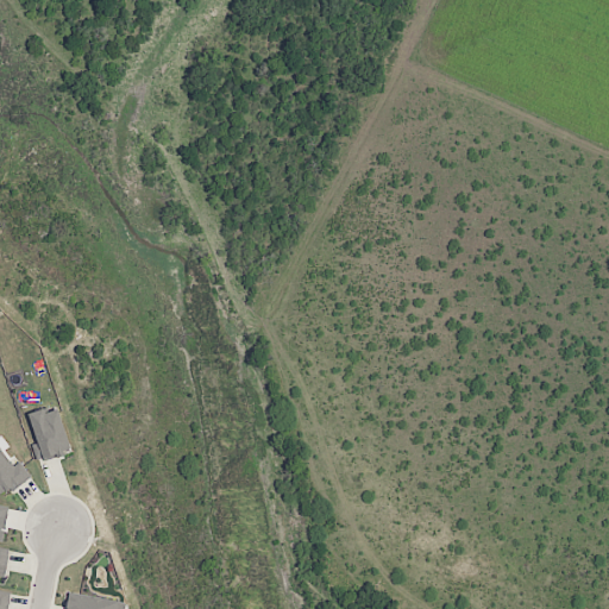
[(29,414),(38,443),(32,445),(37,462),(71,451),(58,409),(46,413),(45,408),(29,414)]
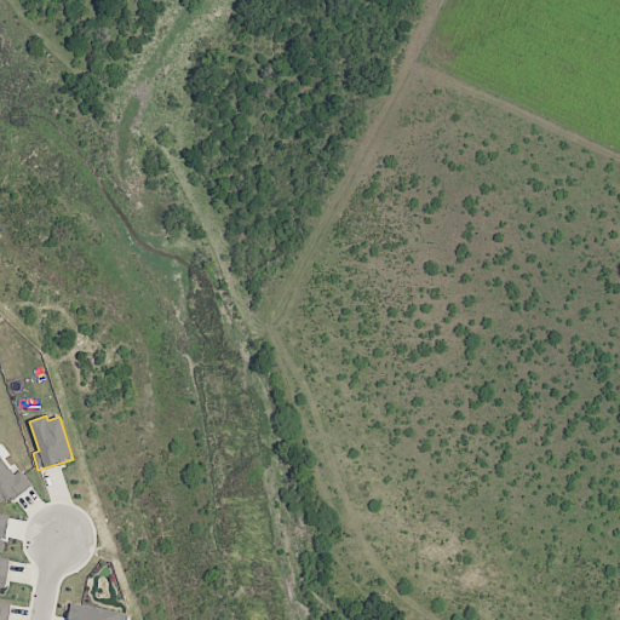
[(0,500),(5,506),(32,484),(21,470),(15,474),(0,455),(0,500)]
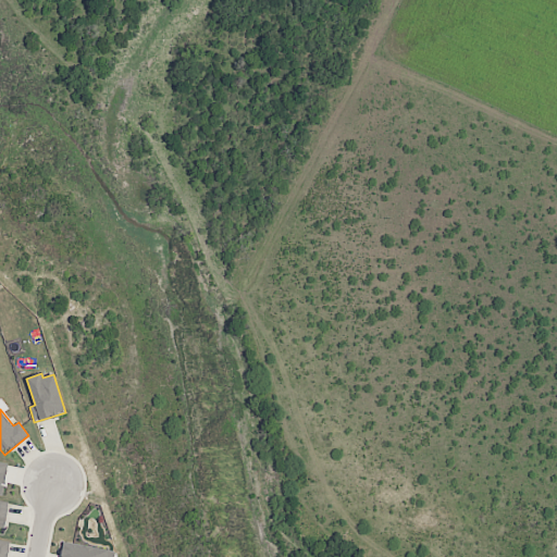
[(0,494),(3,495),(9,463),(0,461),(0,494)]
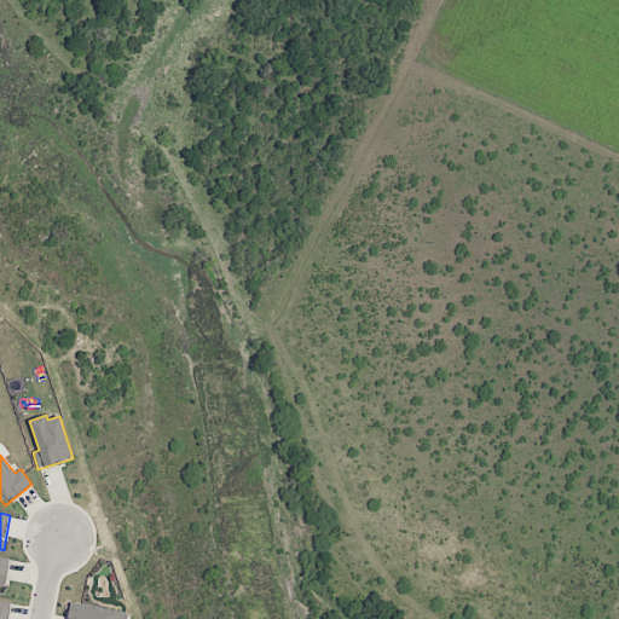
[(0,618),(9,618),(12,602),(0,600),(0,618)]
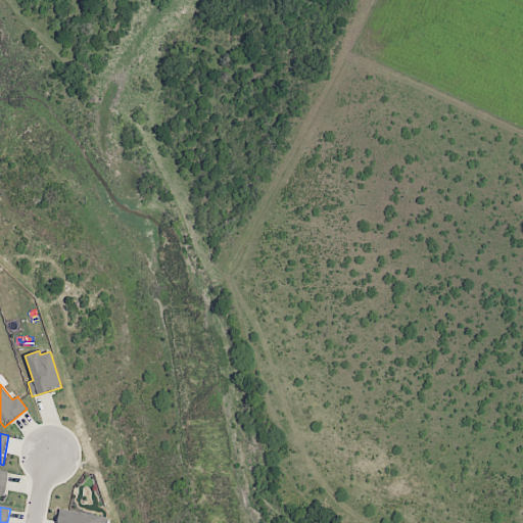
[(106,522),(108,519),(61,508),(57,522),(106,522)]
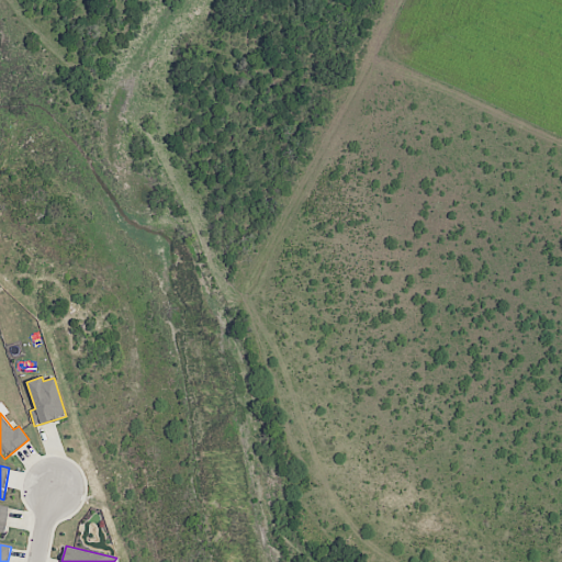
All buildings are outlined.
